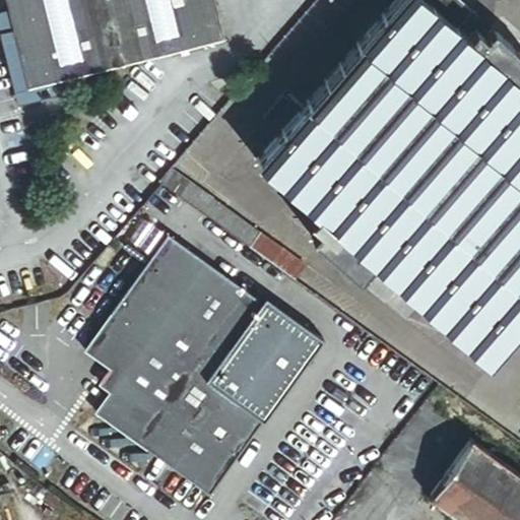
[(222,38),(213,0),(5,0),(8,11),(27,86),(64,77),(222,38)]
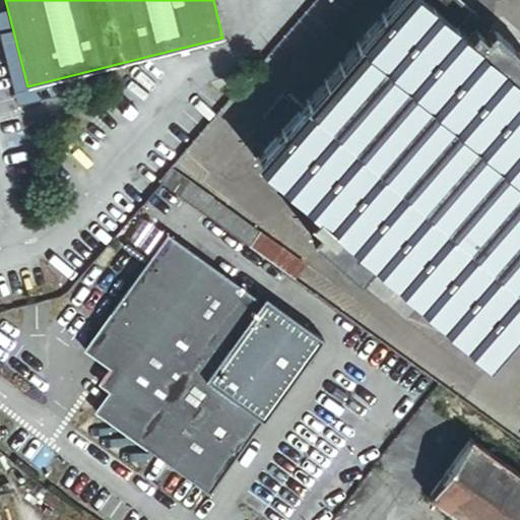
[(468,36),(455,23),(427,0),(394,0),(256,159),(316,211),(325,219),(372,260),(395,280),(416,299),(488,361),(519,323),(519,80),(477,44),(468,36)]
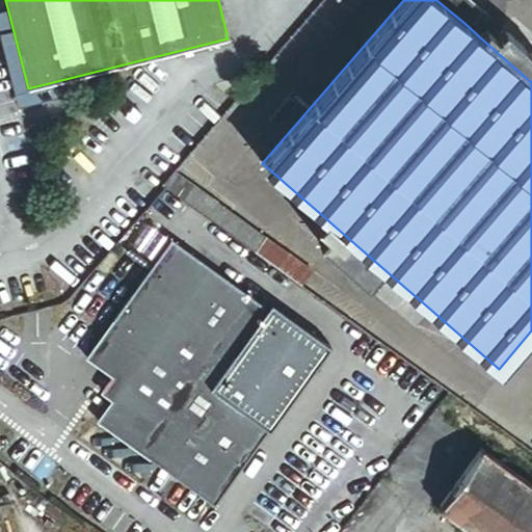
[(436,0),(466,24),(480,7),(471,0),(436,0)]
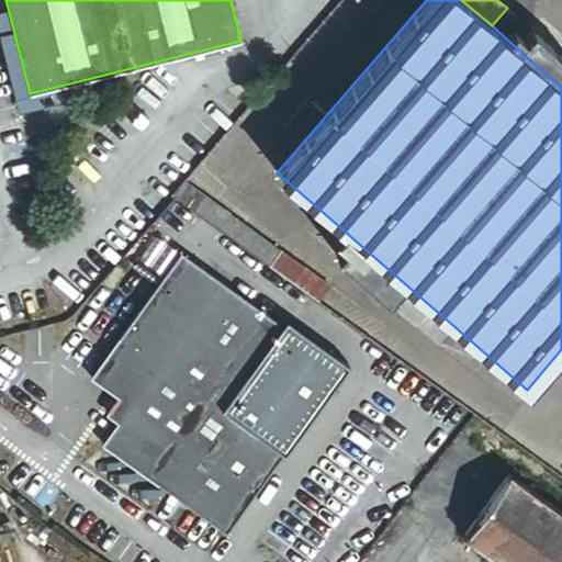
[(0,43),(13,98),(30,93),(9,12),(0,14),(0,43)]
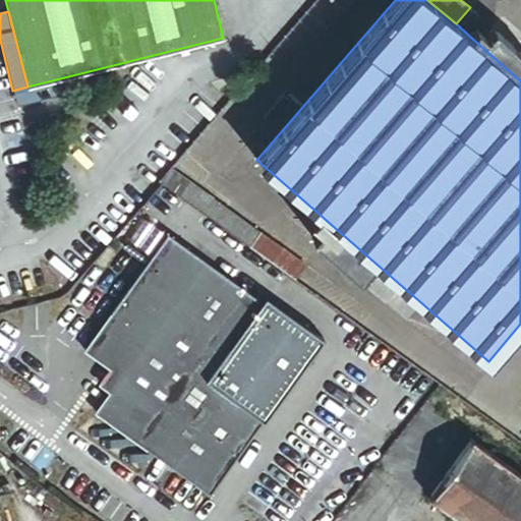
[(504,36),(520,50),(520,33),(512,25),(504,36)]
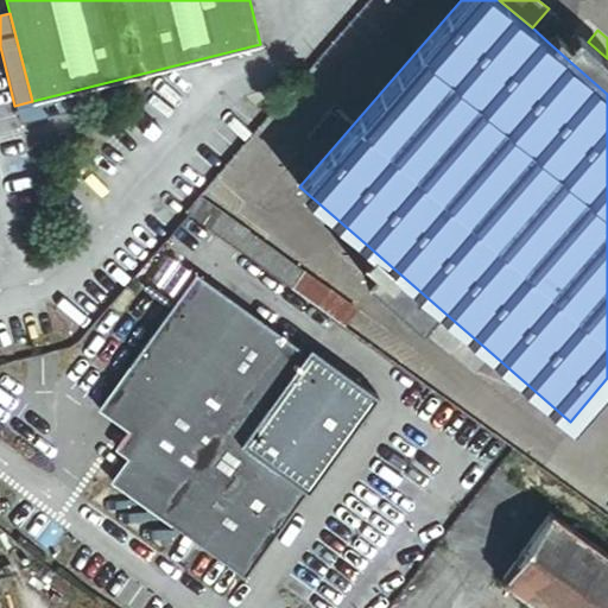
[(567,42),(558,51),(607,94),(607,58),(588,42),(576,31),(570,37),(567,42)]
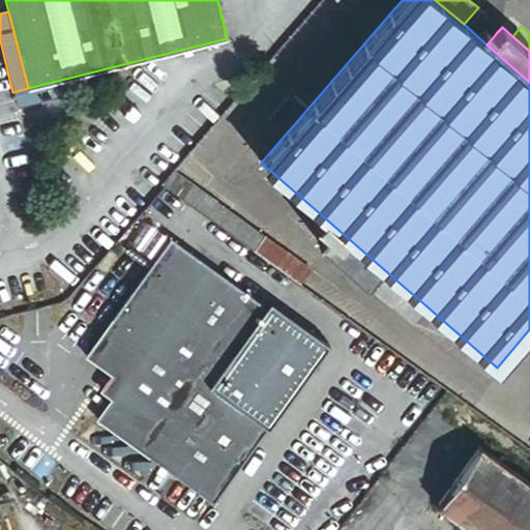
[(484,28),(477,36),(487,45),(494,36),(490,33),(484,28)]
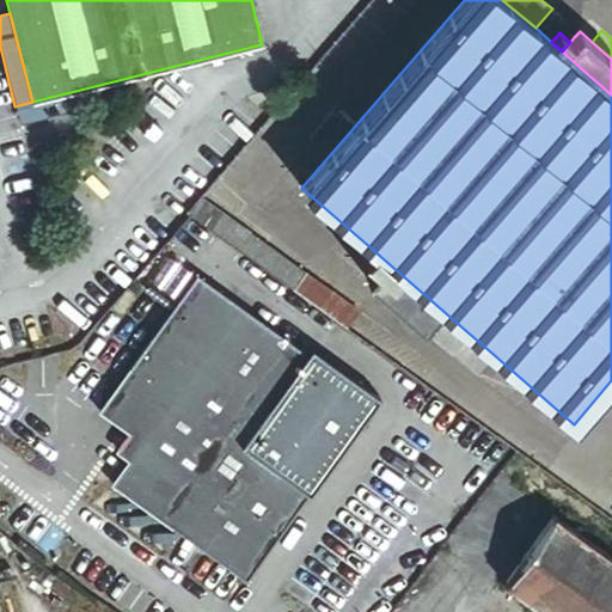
[(79,108),(75,91),(32,102),(14,106),(19,123),(79,108)]
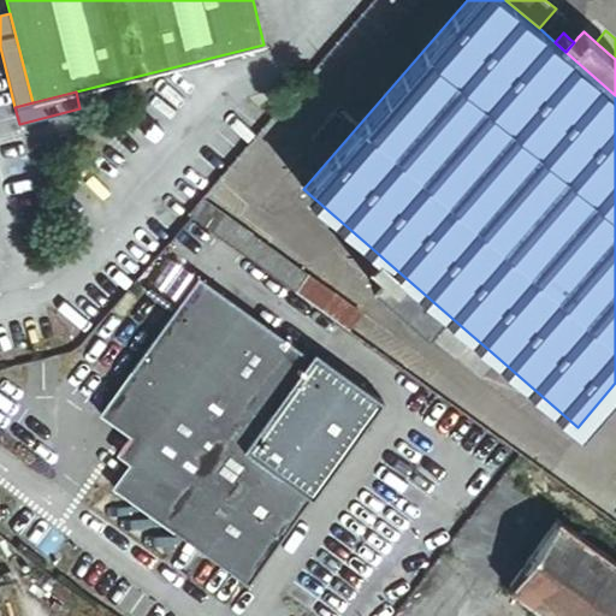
[(189,215),(347,330),(359,314),(201,200),(189,215)]
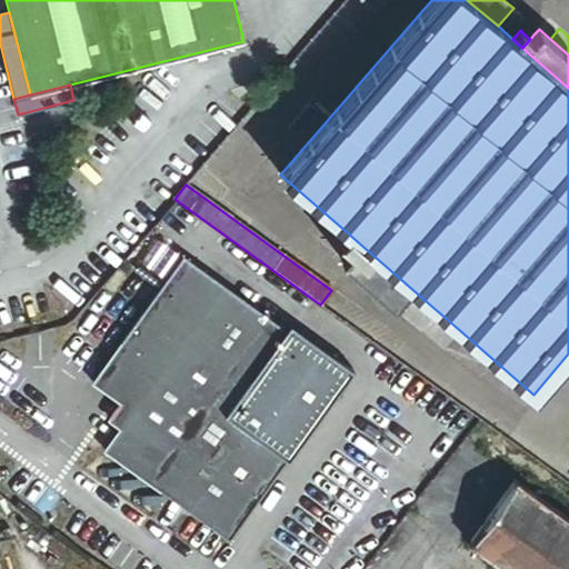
[(349,248),(356,240),(346,231),(339,239),(349,248)]
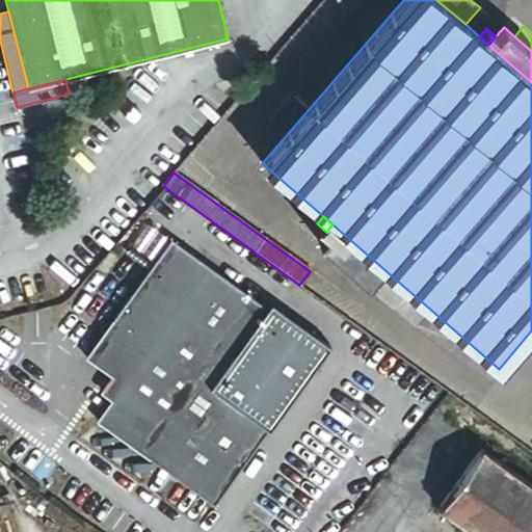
[(366,283),(380,266),(333,224),(326,232),(318,241),(366,283)]
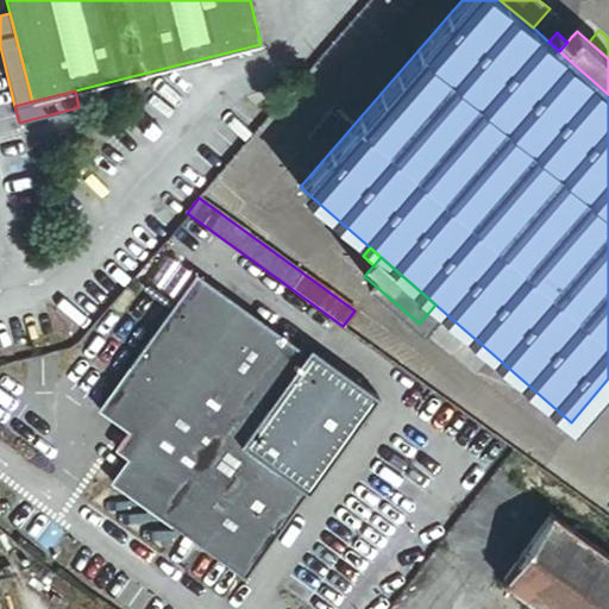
[(303,350),(196,272),(100,407),(130,428),(117,447),(129,457),(112,481),(245,576),(341,441),(303,415),(314,402),(282,380),(303,350)]
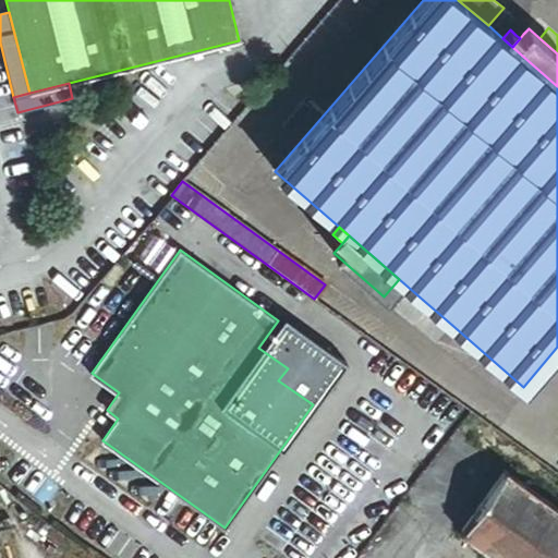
[(409,318),(424,301),(399,279),(384,296),(409,318)]
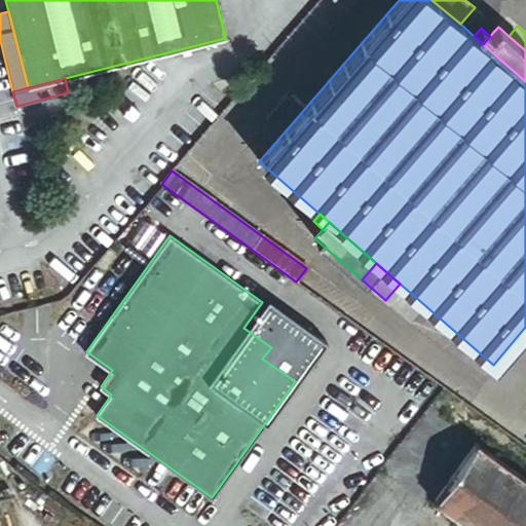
[(407,318),(421,302),(400,284),(385,300),(407,318)]
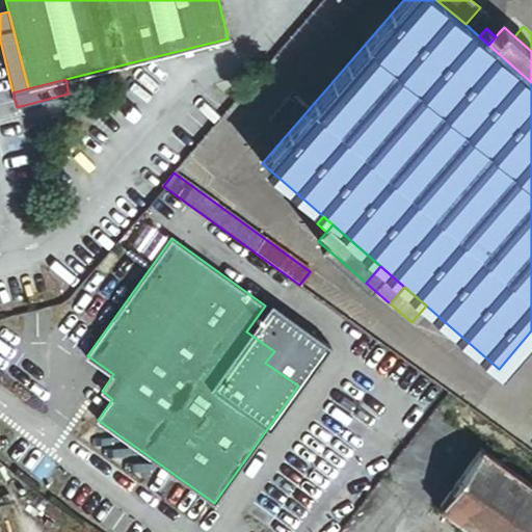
[(531,531),(531,483),(483,449),(439,510),(470,531),(531,531)]
